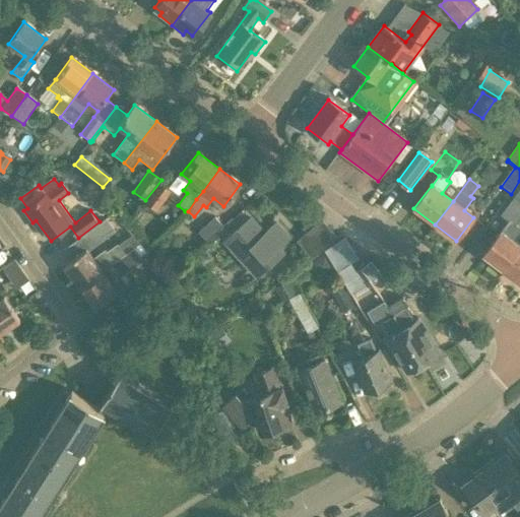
[(163,181),(161,180),(145,200),(143,204),(157,213),(172,192),(160,184),(163,181)]
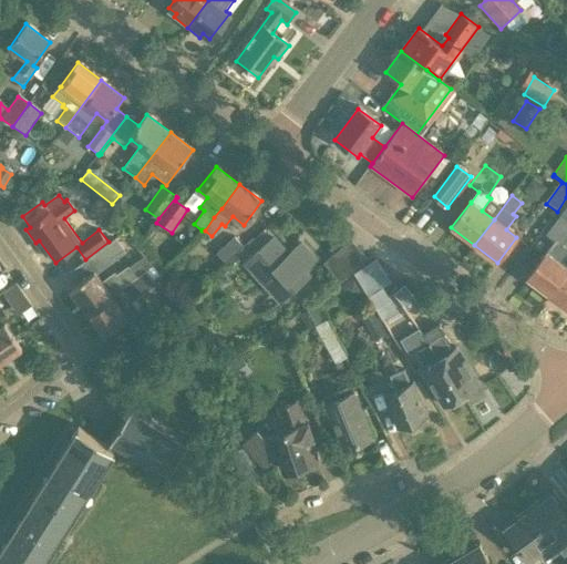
[(527,278),(549,296),(566,272),(566,268),(558,263),(566,250),(560,246),(566,236),(566,221),(559,215),(545,235),(554,242),(527,278)]
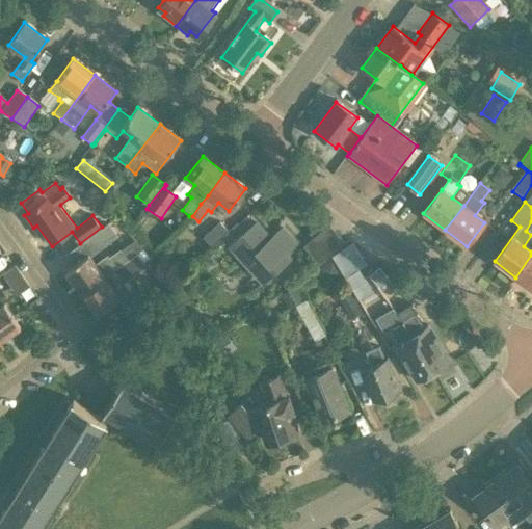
[(204,239),(211,248),(229,234),(219,223),(204,239)]
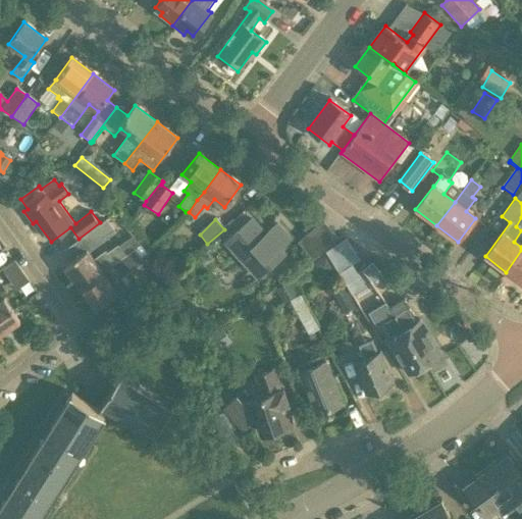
[(278,250),(290,239),(277,224),(265,236),(251,220),(226,244),(246,265),(258,254),(270,268),(283,256),(278,250)]
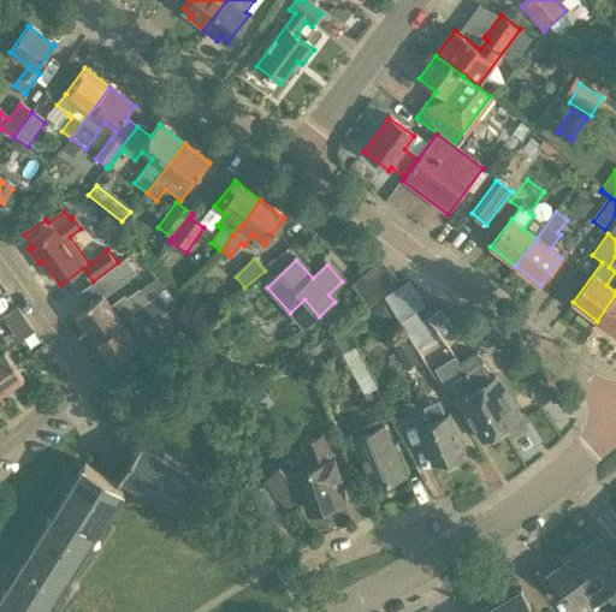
[(87,308),(76,315),(93,339),(147,301),(138,290),(126,299),(124,297),(110,308),(102,297),(135,274),(125,261),(77,295),(87,308)]
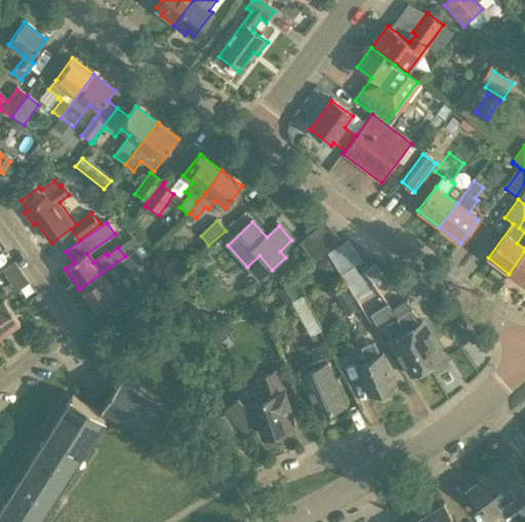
[(300,245),(315,262),(324,252),(310,236),(300,245)]
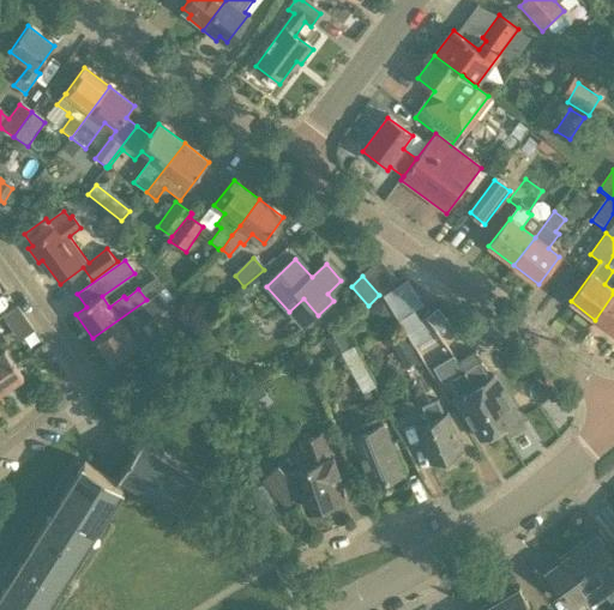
[(411,333),(427,328),(413,285),(397,291),(411,333)]
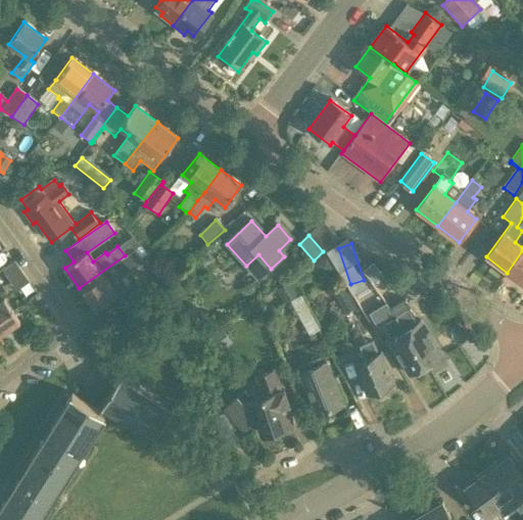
[(121,293),(117,295),(112,288),(144,264),(134,250),(126,257),(125,255),(79,288),(95,312),(104,305),(111,315),(128,303),(121,293)]
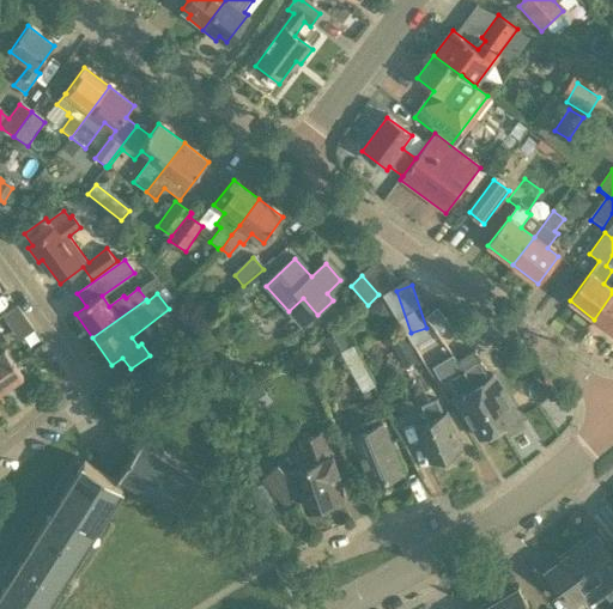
[(612,293),(594,320),(612,333),(612,293)]
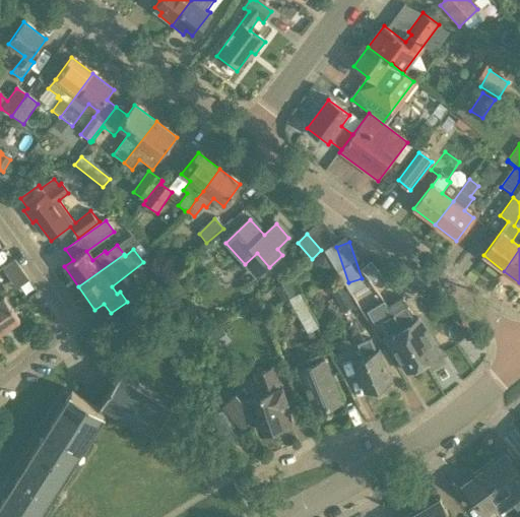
[(325,257),(315,263),(320,271),(324,272),(332,267),(325,257)]
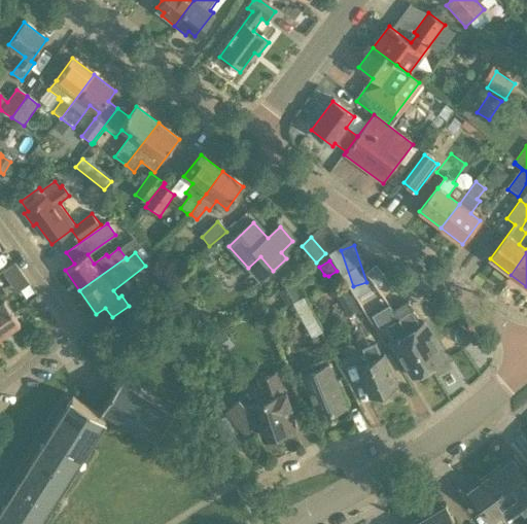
[(15,286),(26,279),(14,265),(5,272),(15,286)]
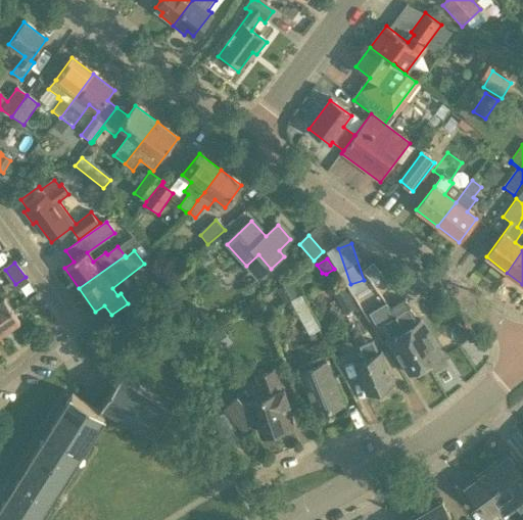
[(373,265),(363,273),(374,285),(383,277),(373,265)]
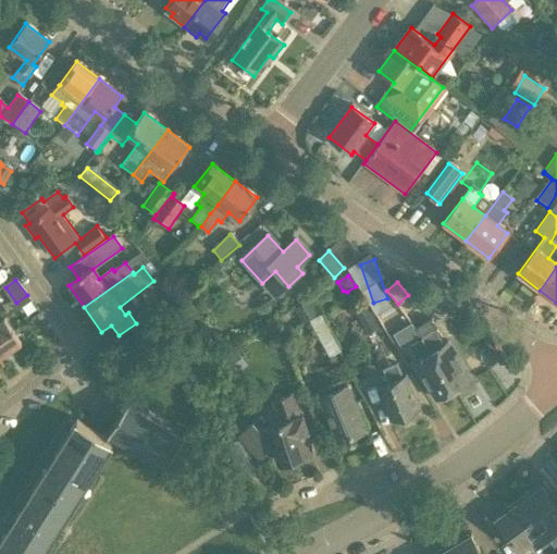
[(367,337),(381,329),(368,309),(367,310),(362,303),(351,309),(367,337)]
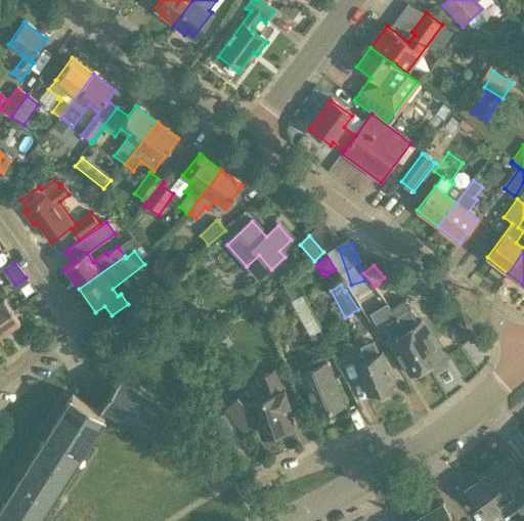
[(304,296),(294,300),(308,335),(318,331),(304,296)]
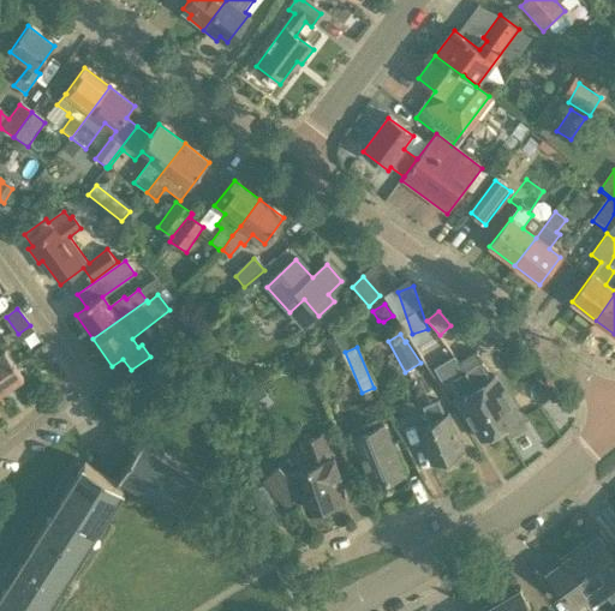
[(0,395),(23,379),(5,353),(0,355),(0,395)]
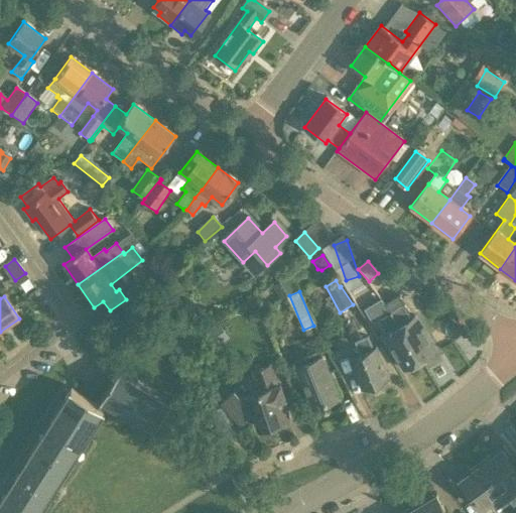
[(405,371),(420,362),(381,300),(365,310),(373,326),(378,323),(386,335),(384,336),(405,371)]
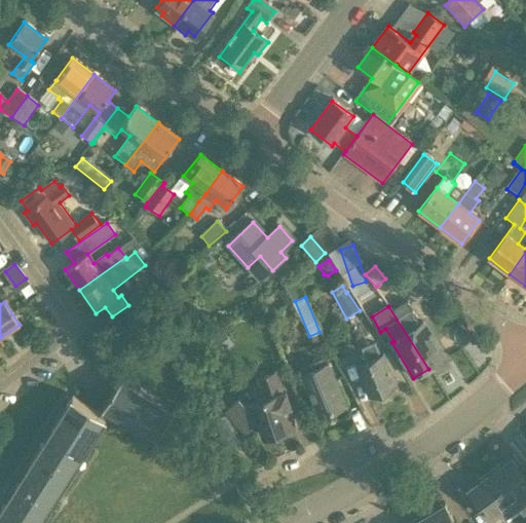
[(388,306),(428,369),(444,359),(422,324),(419,325),(411,311),(399,320),(388,306)]
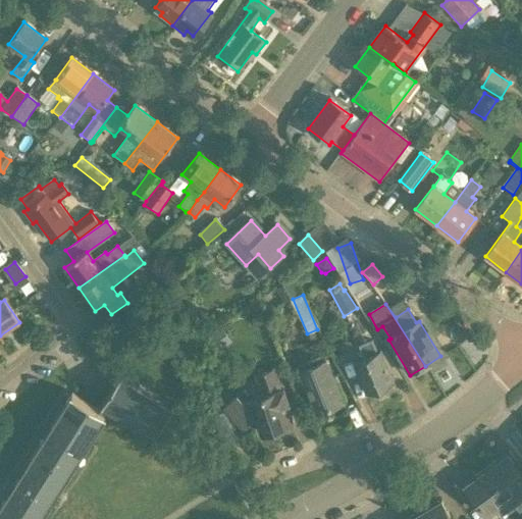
[(211,351),(227,339),(219,328),(203,341),(211,351)]
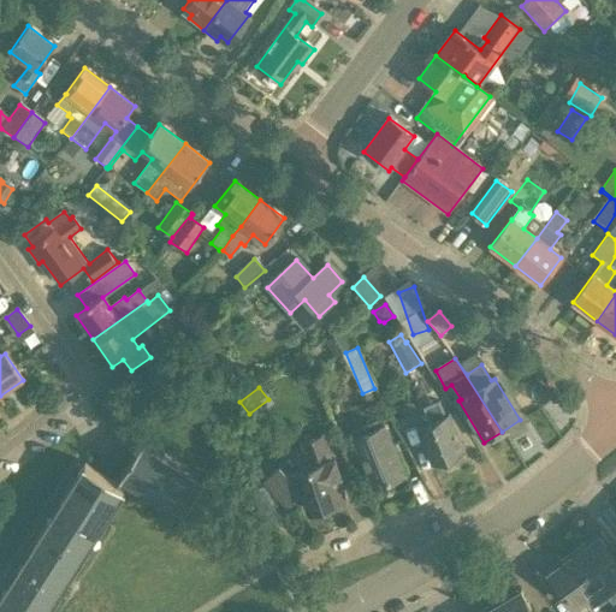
[(433,465),(463,452),(448,417),(445,419),(438,403),(424,409),(430,425),(418,429),(433,465)]
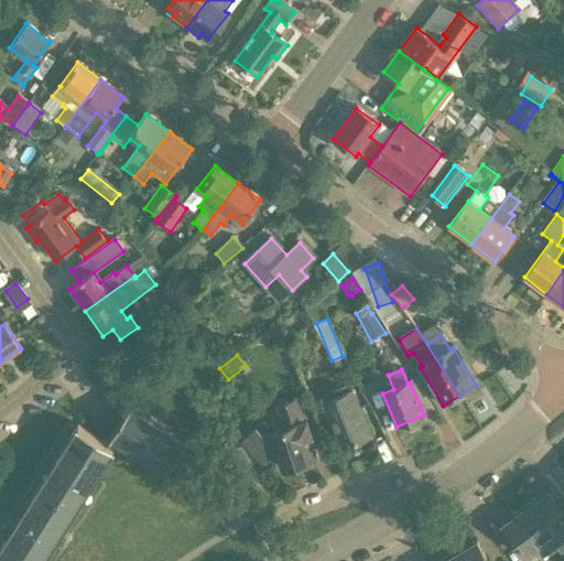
[(342,449),(370,437),(349,385),(321,398),(323,403),(342,449)]
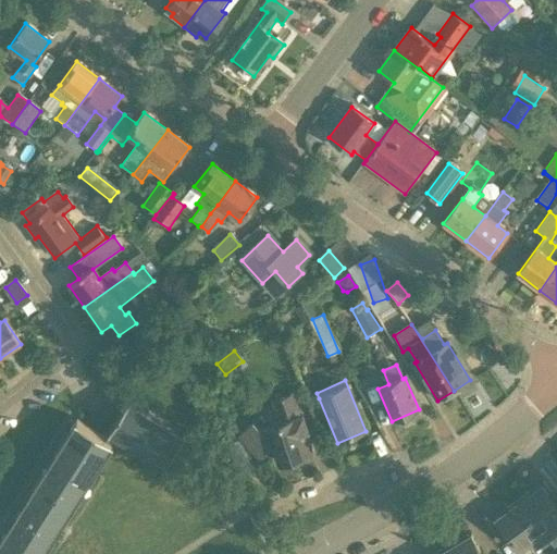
[(132,396),(109,432),(164,468),(176,448),(186,454),(196,438),(132,396)]
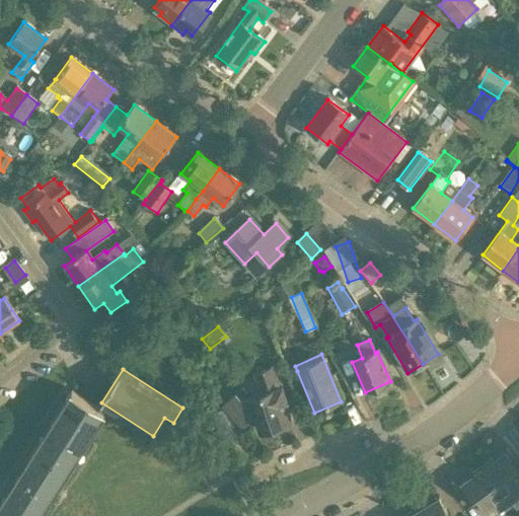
[(250,398),(263,432),(290,422),(284,403),(287,402),(282,388),(279,389),(272,370),(256,375),(264,394),(250,398)]
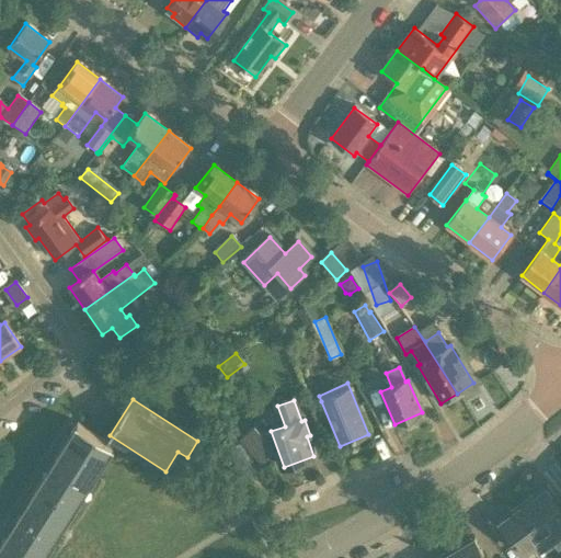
[(42,557),(113,445),(77,423),(0,545),(0,557),(42,557)]
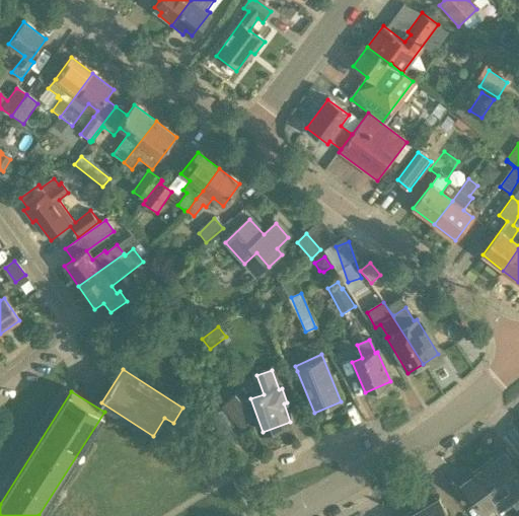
[(210,415),(219,444),(221,443),(233,439),(226,417),(221,412),(213,414),(210,415)]
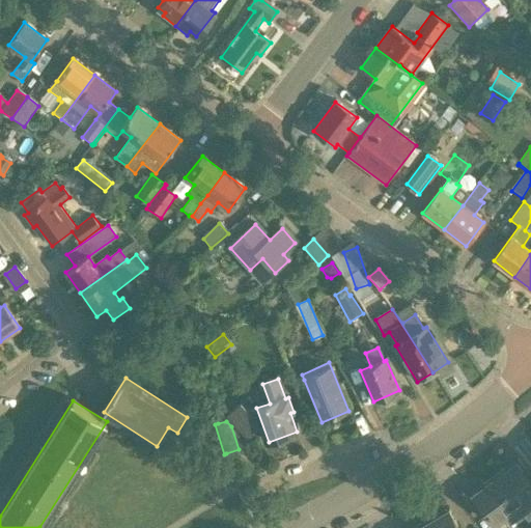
[(530,484),(515,464),(498,477),(525,516),(530,510),(530,484)]
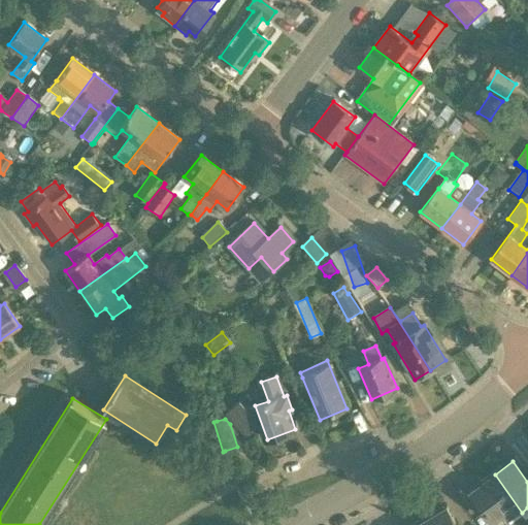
[(505,524),(506,524),(522,513),(495,474),(470,493),(494,524),(505,524)]
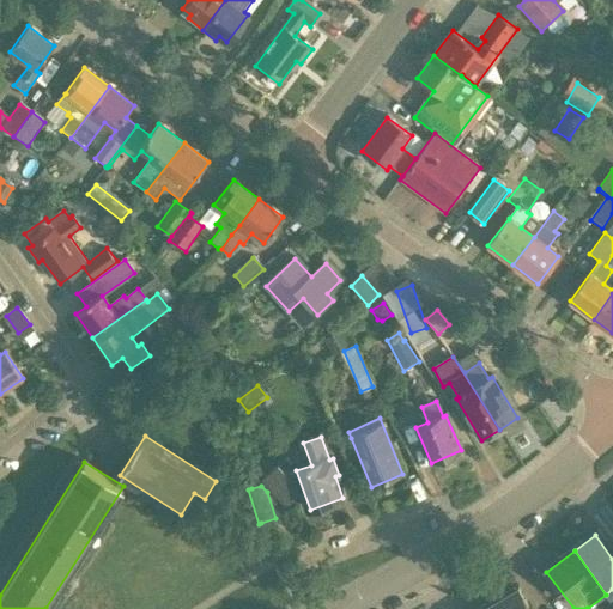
[(528,608),(525,602),(517,590),(491,607),(491,608),(528,608)]
